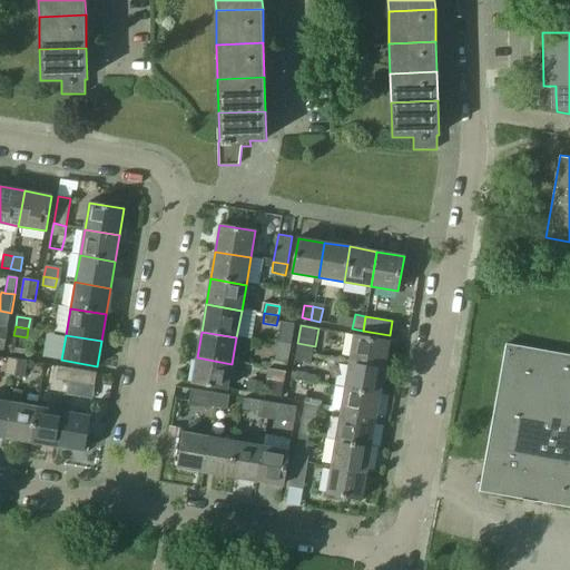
[(389,342),(354,335),(350,363),(384,370),(389,342)]
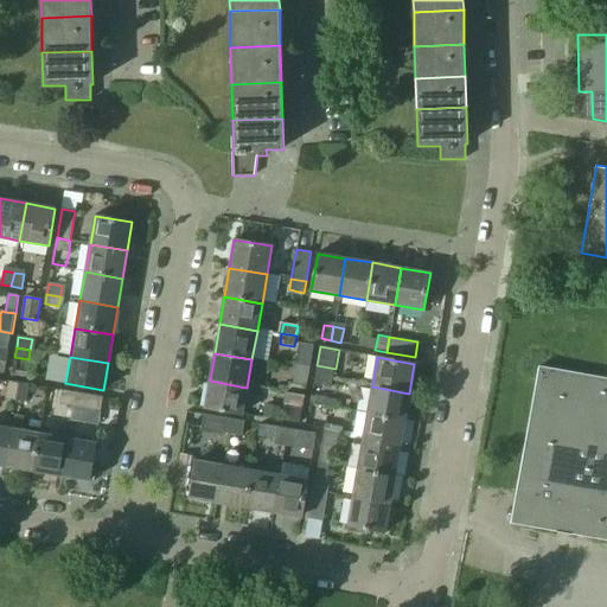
[(333,378),(336,369),(317,365),(314,376),(333,378)]
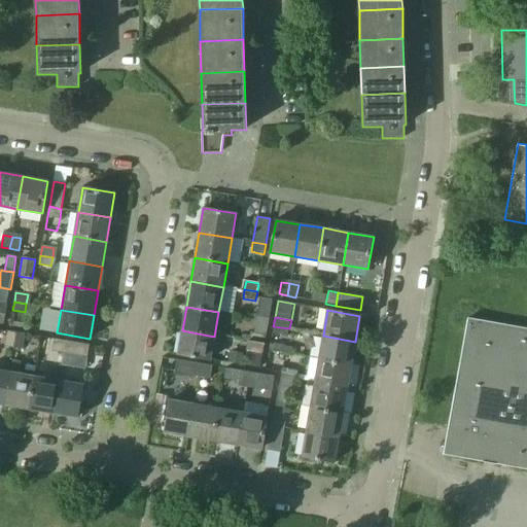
[(526,327),(467,318),(444,453),(526,467),(526,327)]
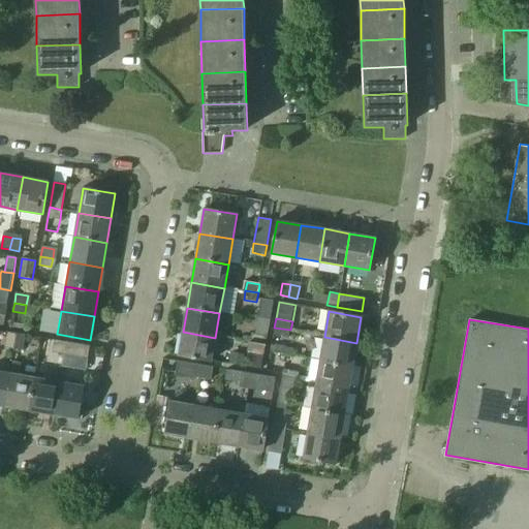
[(288,339),(290,330),(274,328),(273,336),(288,339)]
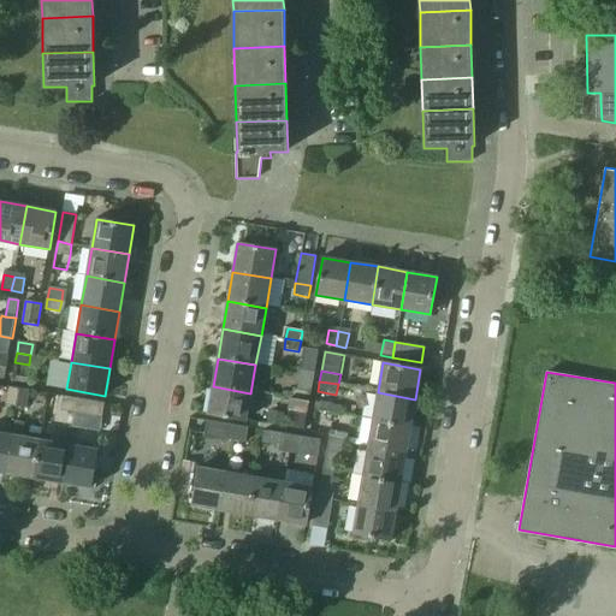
[(246,420),(250,394),(213,386),(208,414),(246,420)]
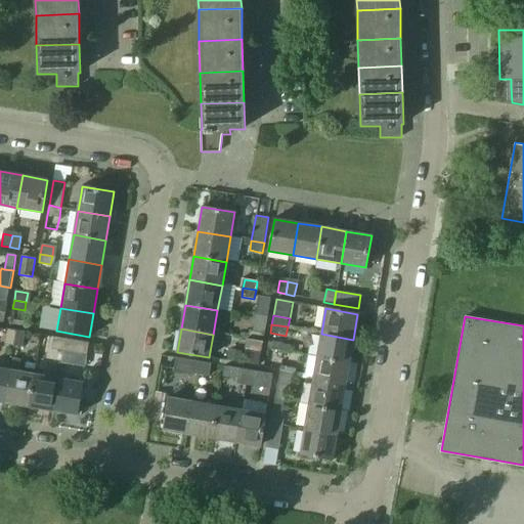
[(14,343),(16,331),(7,330),(5,342),(14,343)]
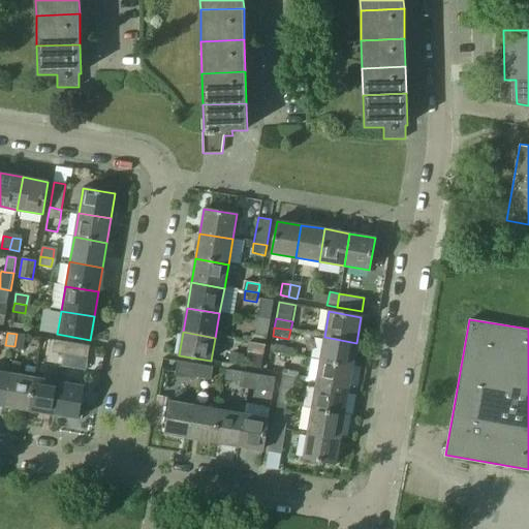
[(23,348),(25,336),(17,334),(14,346),(23,348)]
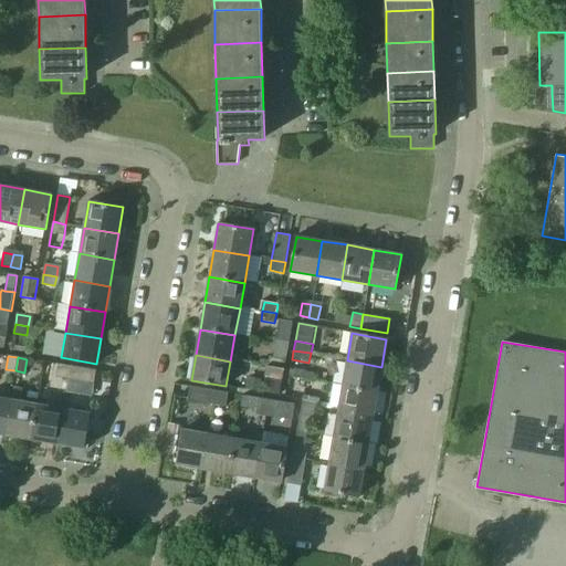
[(284,369),(286,359),(273,357),(271,367),(284,369)]
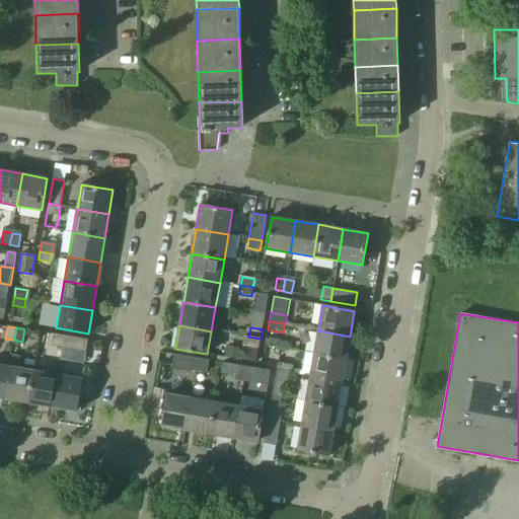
[(346,360),(350,337),(318,330),(314,354),(346,360)]
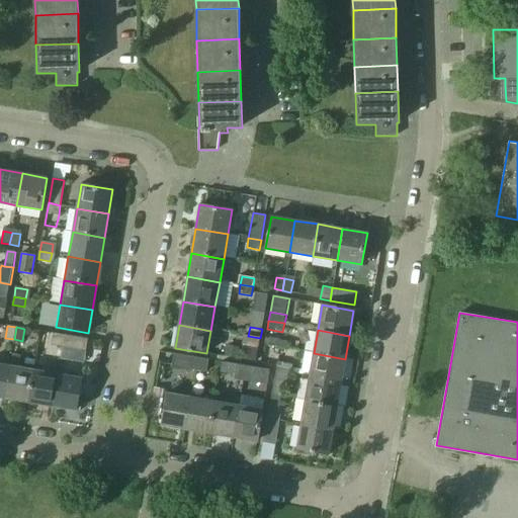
[(63,347),(65,335),(54,333),(52,345),(63,347)]
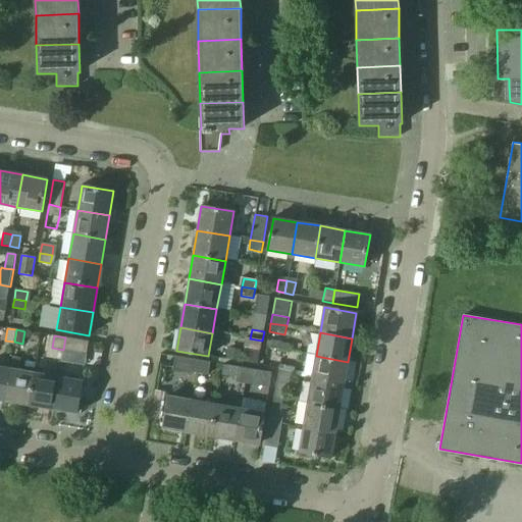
[(87,354),(89,342),(65,337),(63,350),(87,354)]
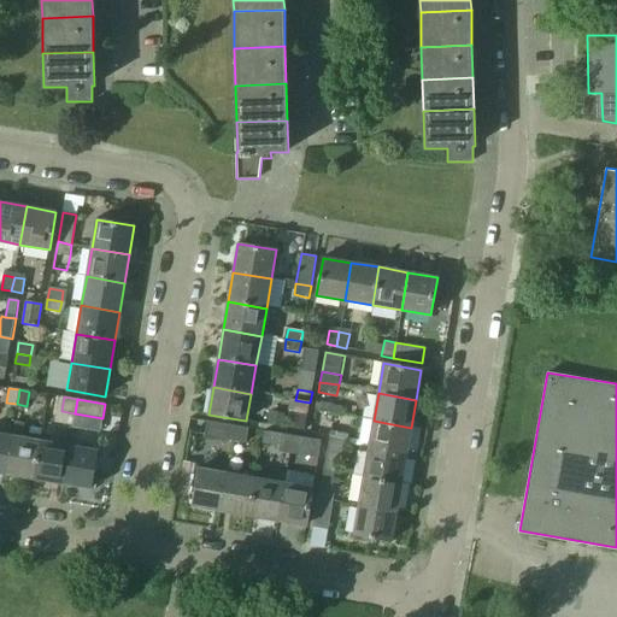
[(309,413),(310,403),(295,400),(294,411),(309,413)]
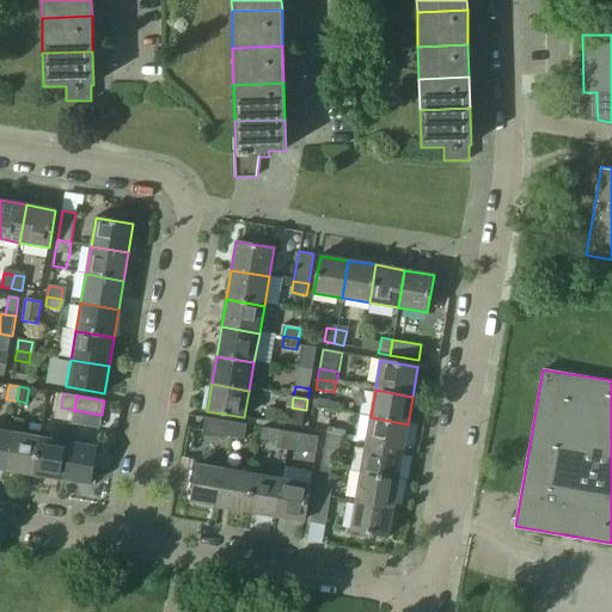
[(403,453),(408,424),(371,417),(366,446),(403,453)]
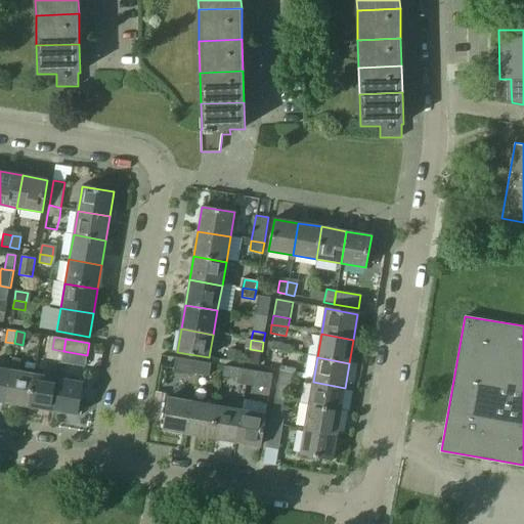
[(198,375),(200,362),(175,358),(173,370),(198,375)]
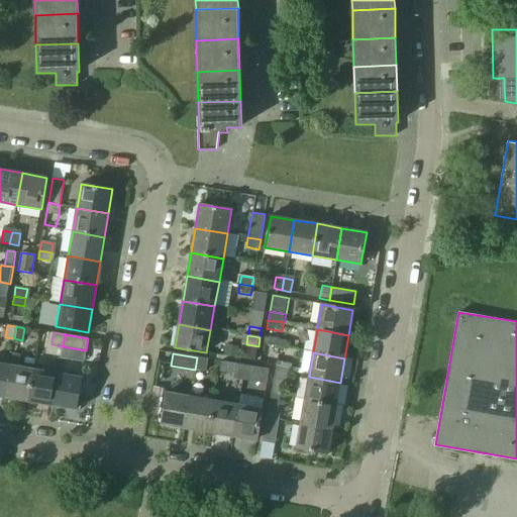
[(206,372),(208,359),(197,357),(195,370),(206,372)]
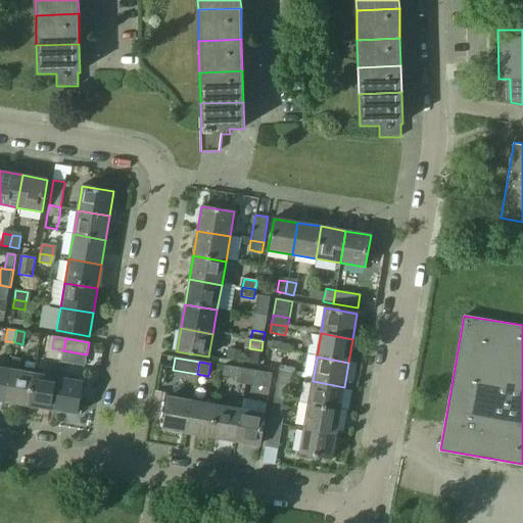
[(237,381),(239,369),(224,366),(222,378),(237,381)]
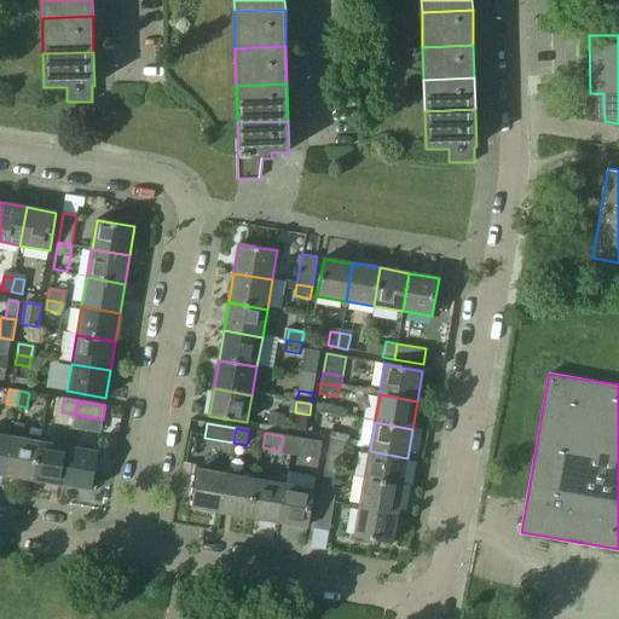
[(331,433),(331,438),(330,444),(350,447),(351,437),(331,433)]
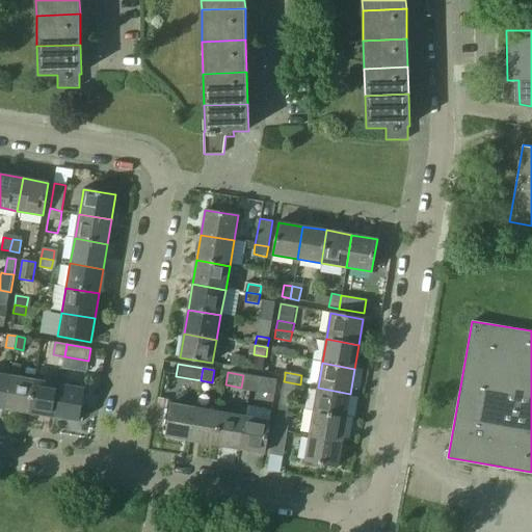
[(0,406),(4,407),(10,375),(0,373),(0,406)]
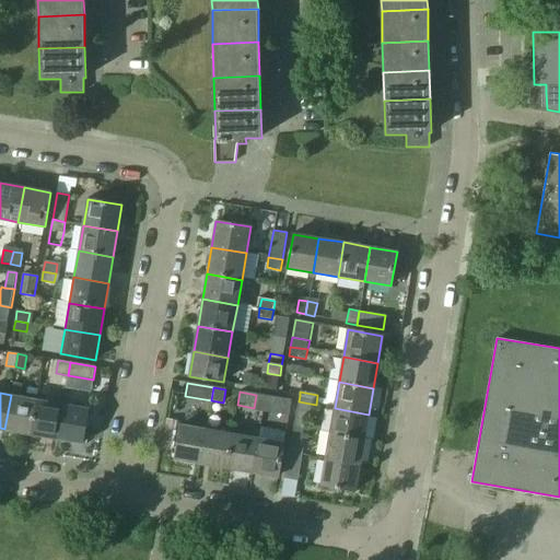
[(31,434),(37,399),(11,395),(4,429),(31,434)]
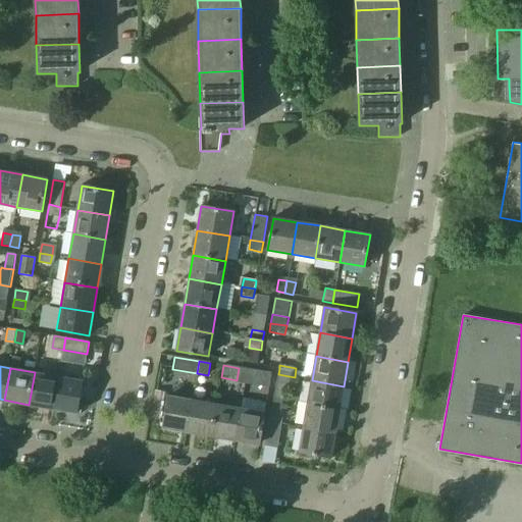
[(245,381),(247,369),(239,368),(237,380),(245,381)]
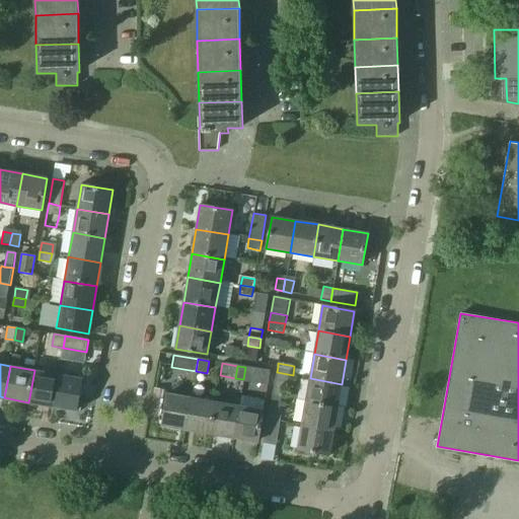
[(252,381),(254,369),(245,367),(243,379),(252,381)]
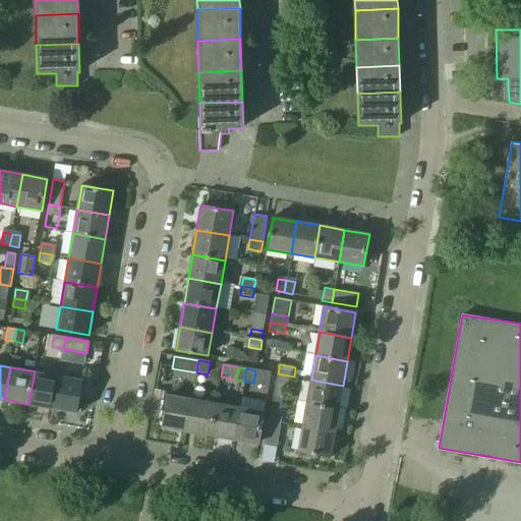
[(53,408),(58,375),(35,371),(29,404),(53,408)]
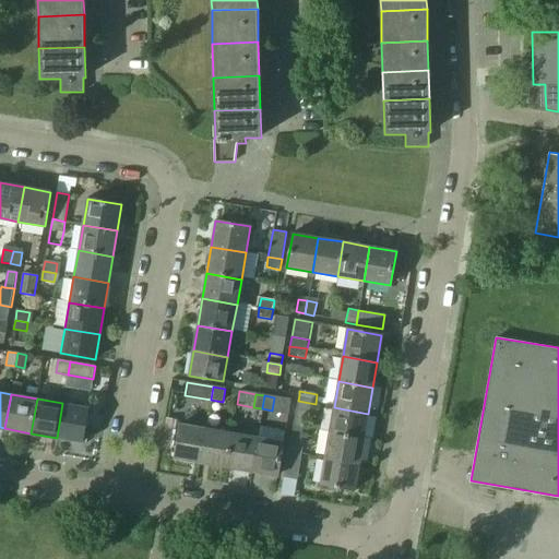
[(313,415),(316,404),(298,401),(294,425),(307,428),(309,414),(313,415)]
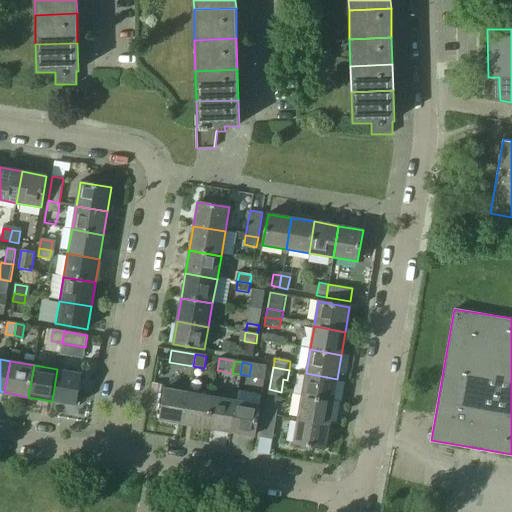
[(76,405),(81,373),(57,369),(52,401),(76,405)]
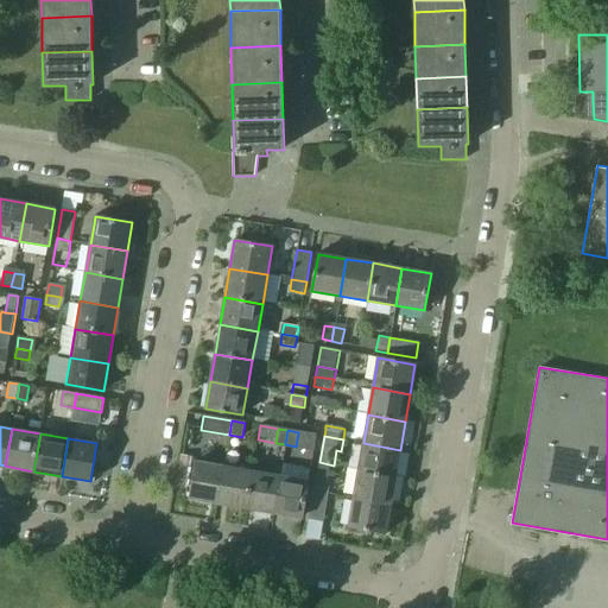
[(396,476),(400,450),(363,443),(359,470),(396,476)]
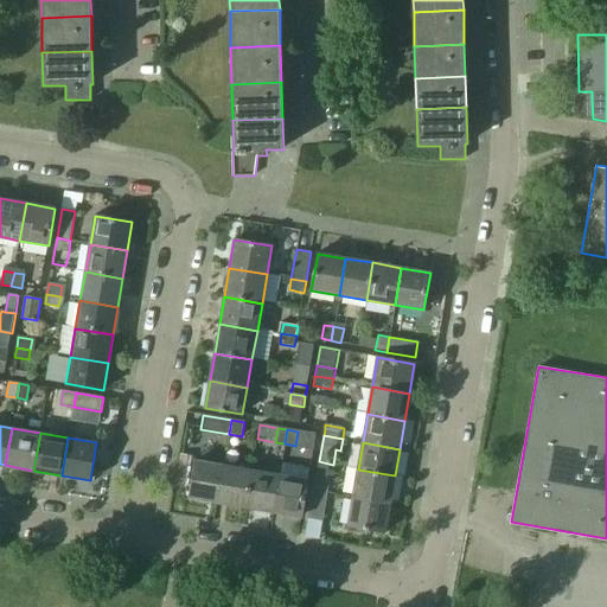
[(217,503),(223,465),(196,460),(190,498),(217,503)]
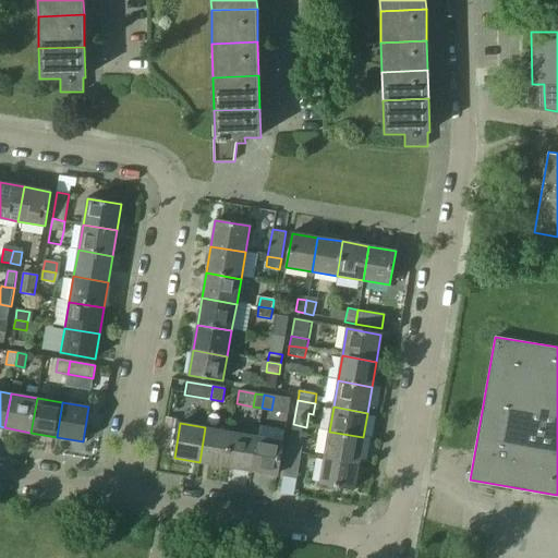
[(301,453),(306,427),(293,424),(288,450),(301,453)]
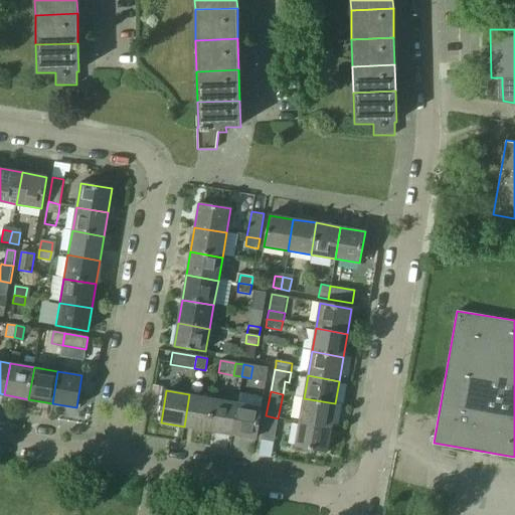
[(208,431),(213,398),(189,394),(184,426),(208,431)]
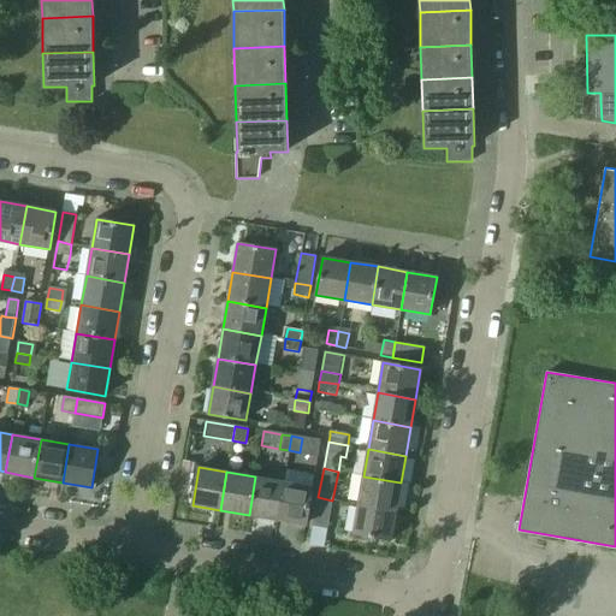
[(277,520),(283,481),(255,477),(249,515),(277,520)]
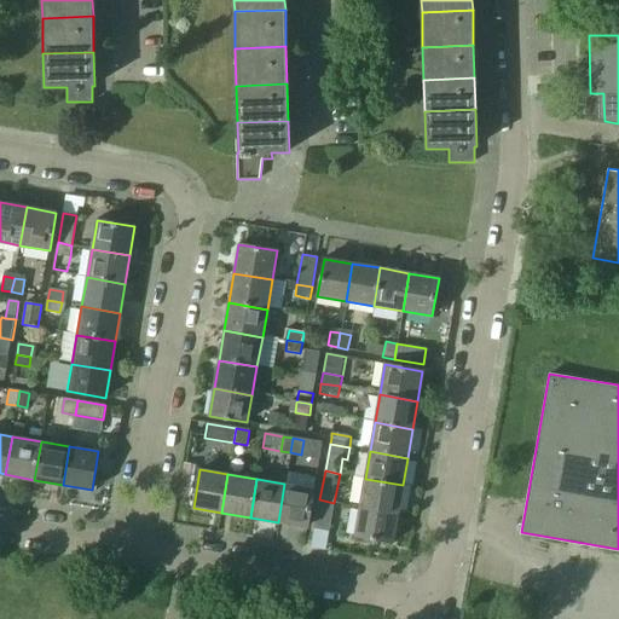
[(398,514),(403,485),(365,479),(360,508),(398,514)]
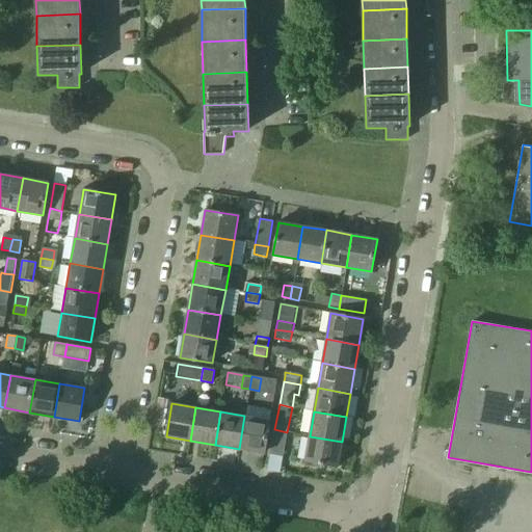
[(264,453),(270,421),(244,416),(239,449),(264,453)]
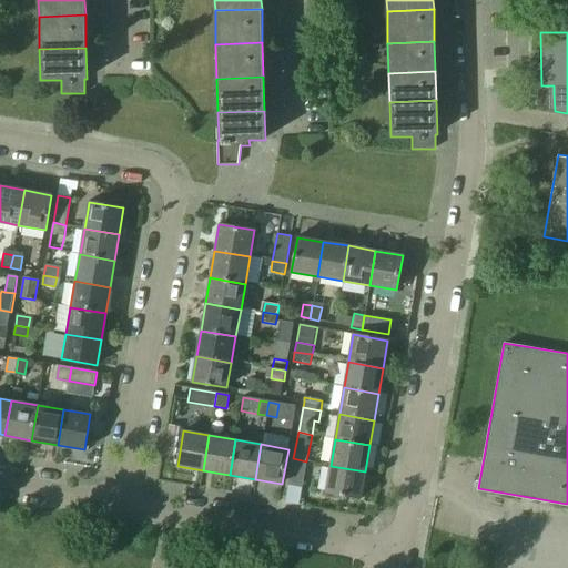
[(306,462),(293,458),(288,485),(303,487),(306,462)]
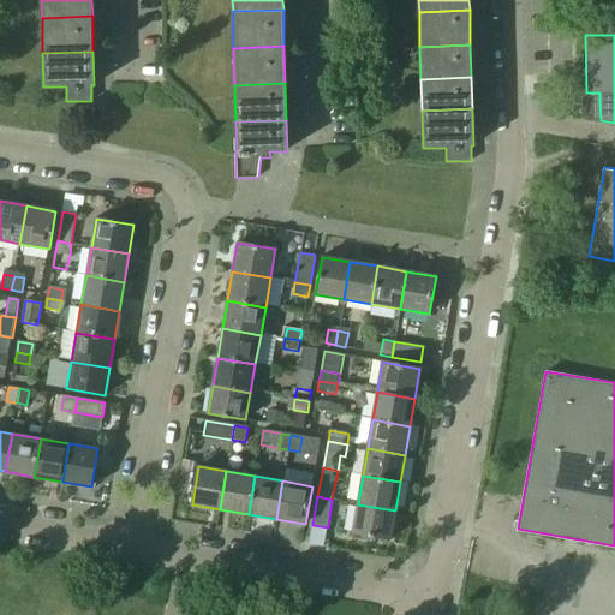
[(390,538),(395,511),(358,505),(353,532),(390,538)]
